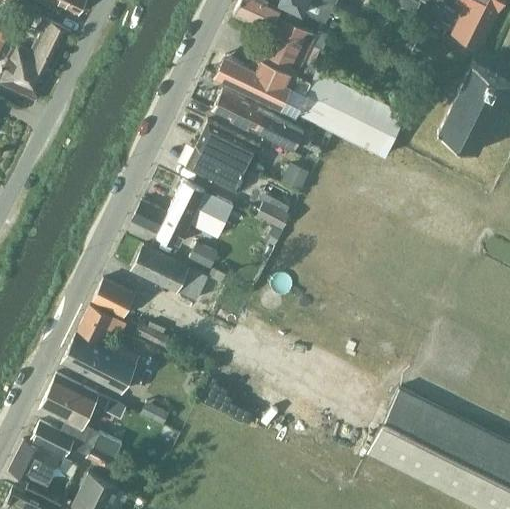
[(48,0),(79,16),(87,0),(48,0)]
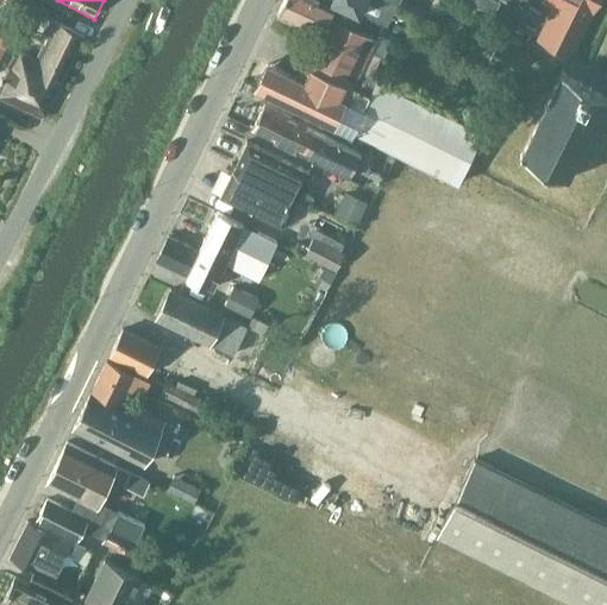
[(369,80),(379,61),(369,56),(376,42),(357,32),(364,19),(325,0),(286,0),(277,18),(319,38),(305,65),(354,90),(355,89),(371,98),(377,84),(369,80)]
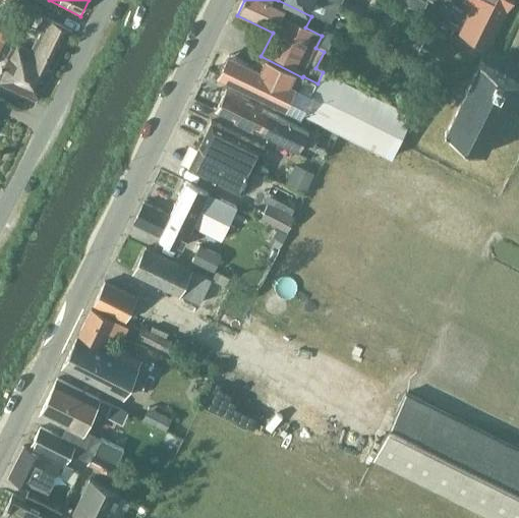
[(281,0),(296,7),(322,19),(331,2),(327,0),(281,0)]
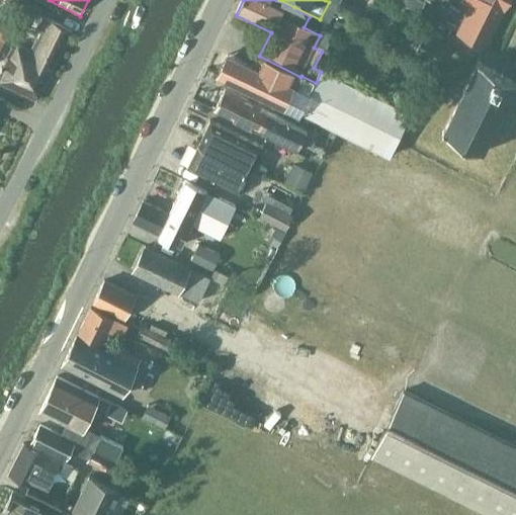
[(426,0),(426,1),(445,10),(449,0),(456,0),(461,2),(478,10),(463,37),(486,49),(509,0),(426,0)]
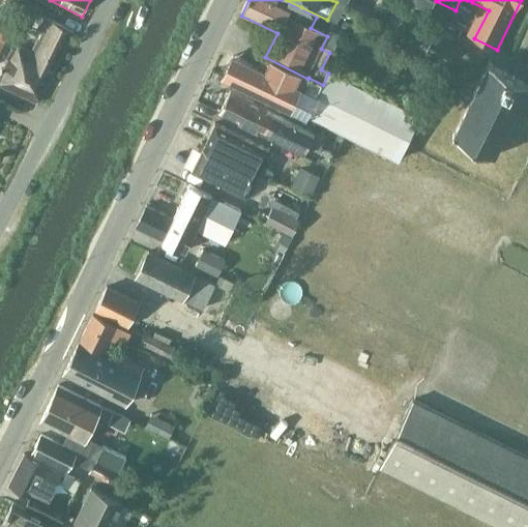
[(379,7),(375,17),(386,22),(390,11),(379,7)]
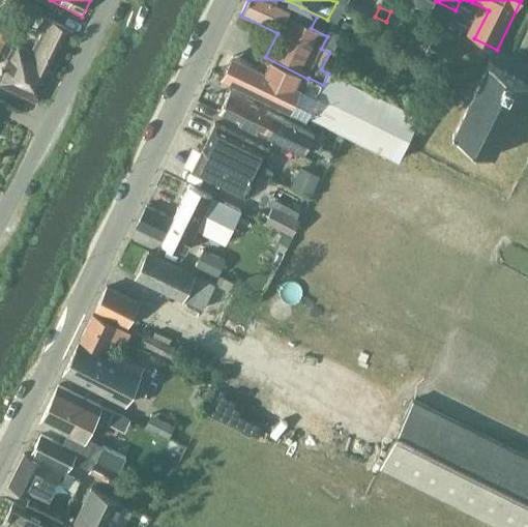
[(9,62),(0,81),(0,86),(39,106),(75,33),(49,21),(32,54),(16,47),(8,62),(9,62)]
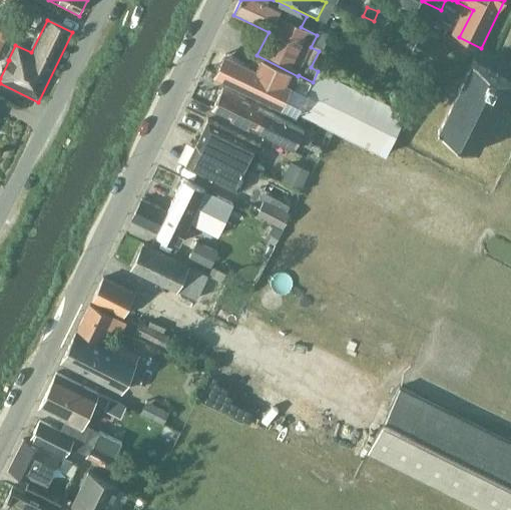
[(337,21),(334,27),(346,32),(349,26),(337,21)]
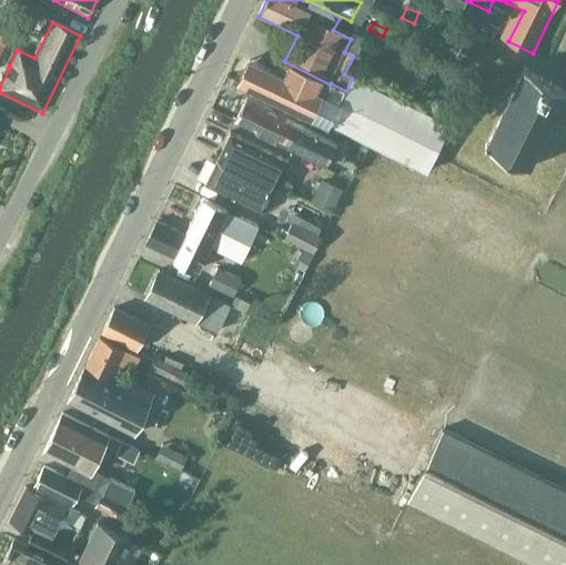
[(0,28),(0,58),(12,34),(0,28)]
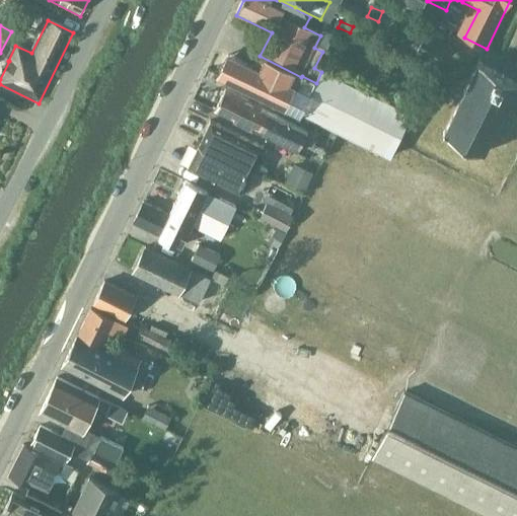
[(449,46),(426,35),(418,55),(440,65),(449,46)]
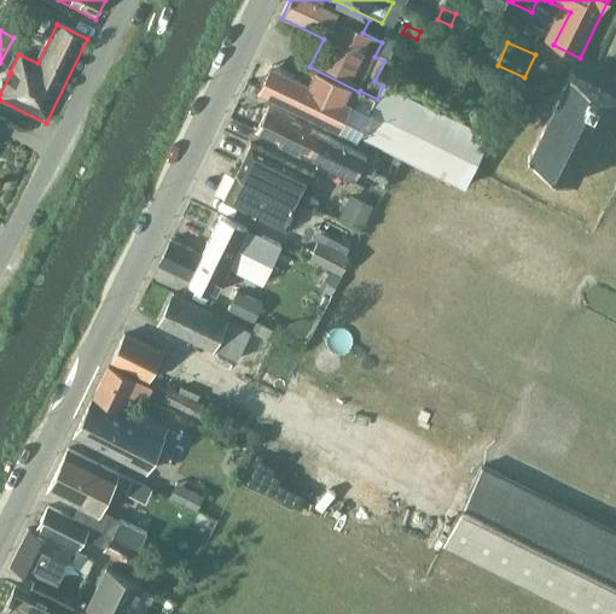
[(490,138),(383,86),(377,99),(360,91),(359,92),(309,66),(302,81),(282,71),(283,70),(280,70),(279,70),(278,74),(273,75),(268,77),(267,82),(267,87),(269,91),(268,94),(268,95),(271,97),(271,95),(466,189),(490,138)]
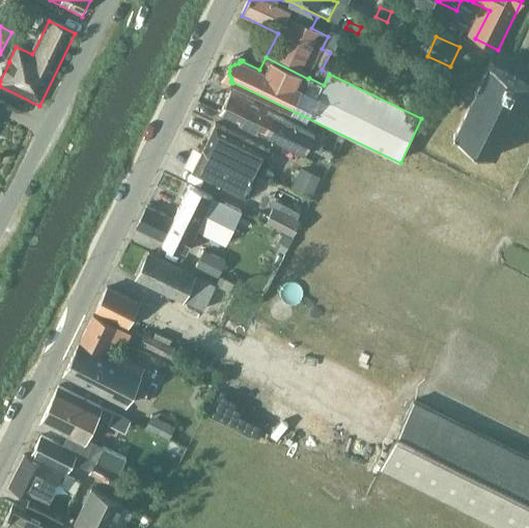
[(528,85),(491,66),(454,138),(495,159),(528,91),(528,85)]
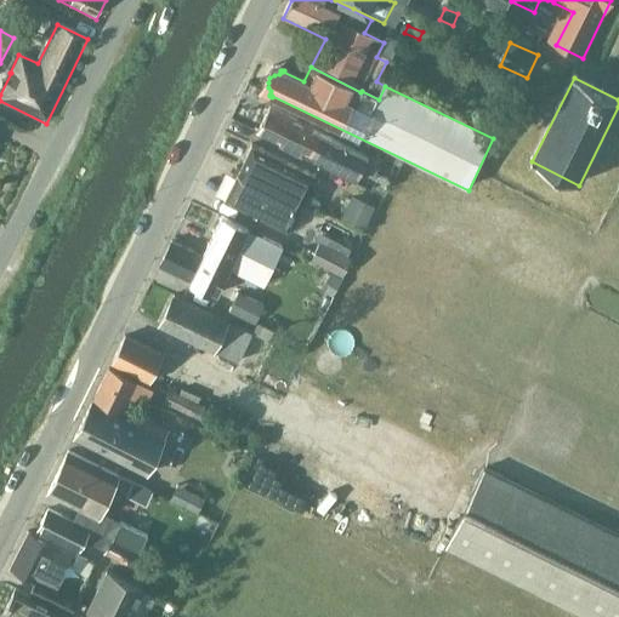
[(248,136),(346,183),(373,195),(379,183),(352,170),(358,158),(260,110),(248,136)]
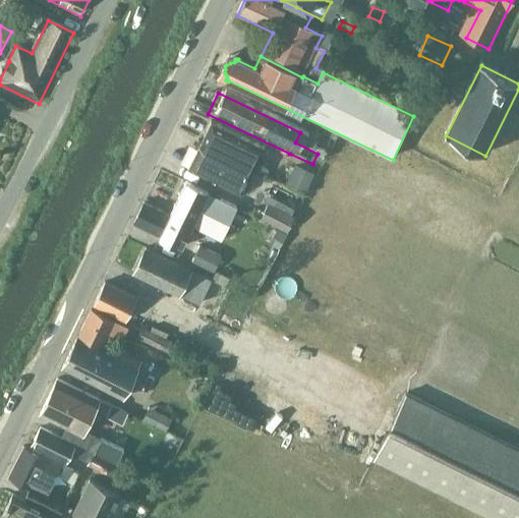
[(266,150),(212,123),(203,142),(199,141),(195,150),(198,151),(188,171),(242,197),(266,150)]
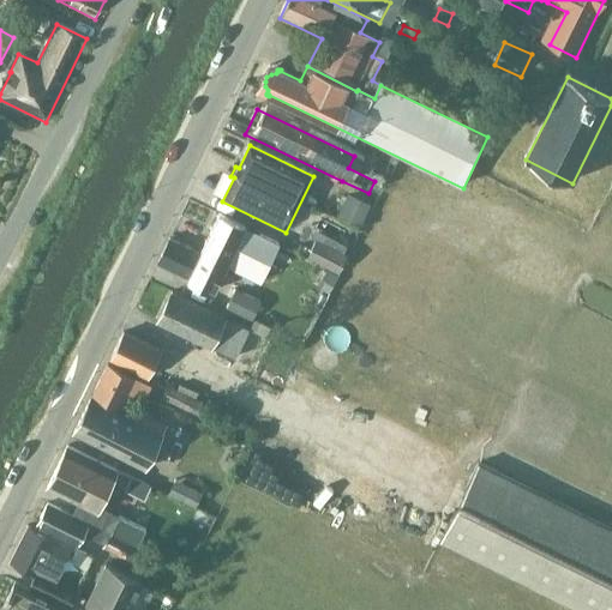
[(342,223),(349,207),(330,199),(323,215),(342,223)]
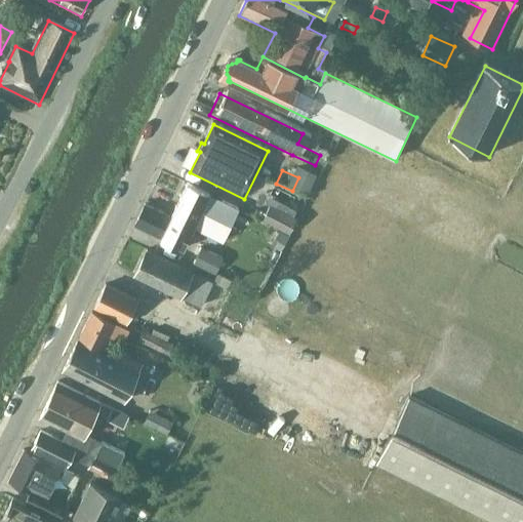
[(292,191),(276,184),(270,197),(286,204),(292,191)]
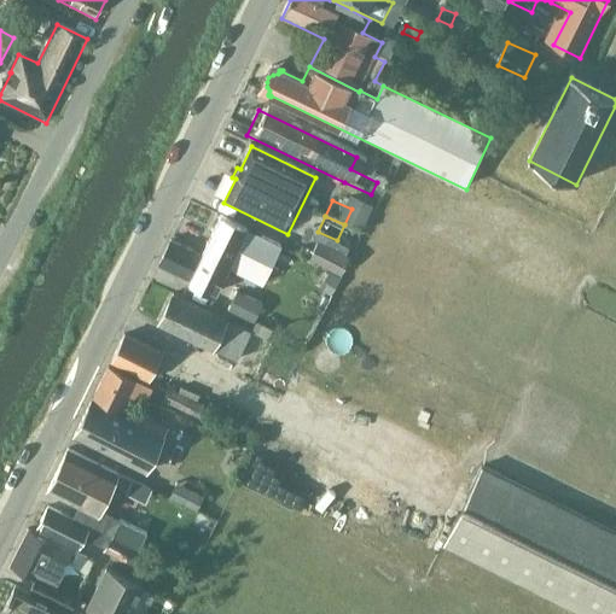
[(262,286),(280,249),(221,218),(202,257),(172,243),(160,265),(191,281),(190,284),(215,296),(228,269),(262,286)]
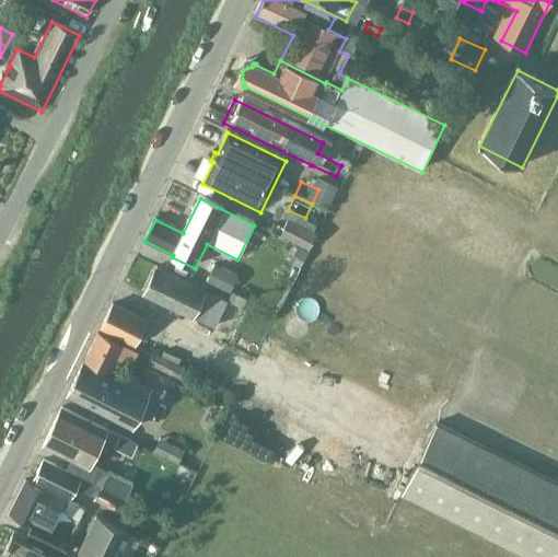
[(317,235),(289,221),(281,238),(310,251),(317,235)]
